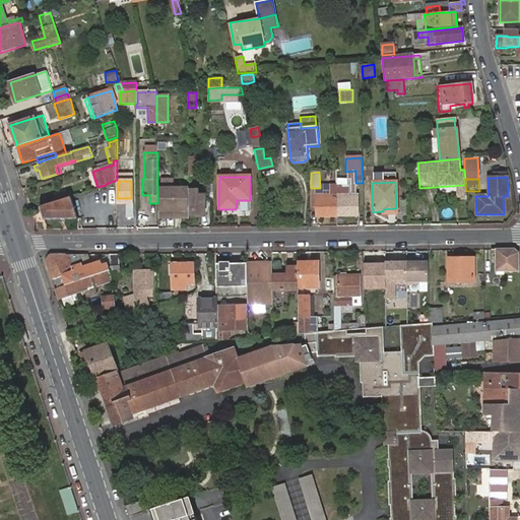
[(337,217),(336,186),(320,186),(320,188),(320,195),(316,195),(317,217),(337,217)]
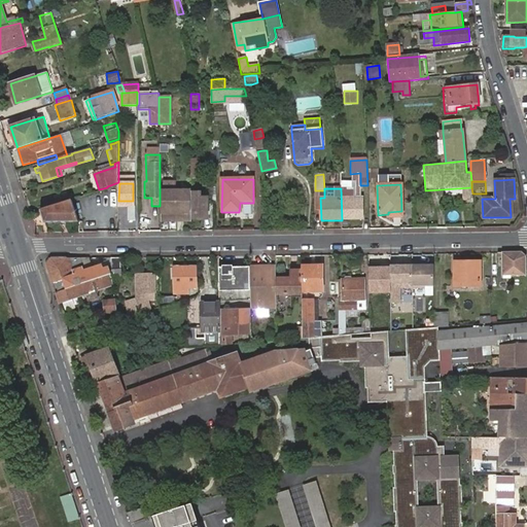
[(347,188),(341,188),(342,220),(362,220),(363,198),(359,198),(359,191),(347,191),(347,188)]
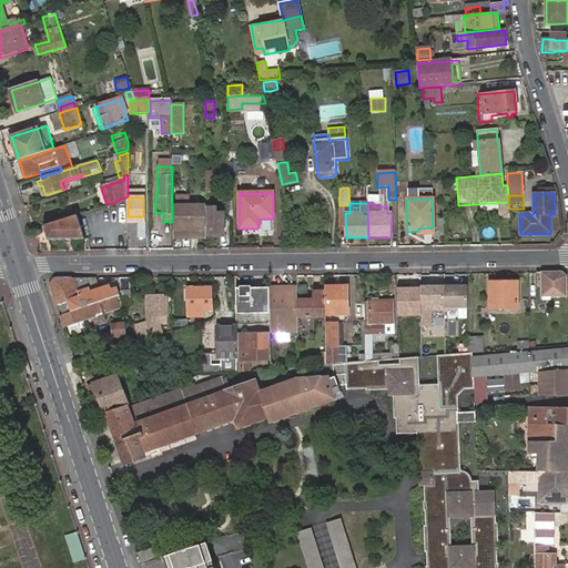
[(189,204),(172,204),(172,222),(172,230),(189,230),(189,204)]
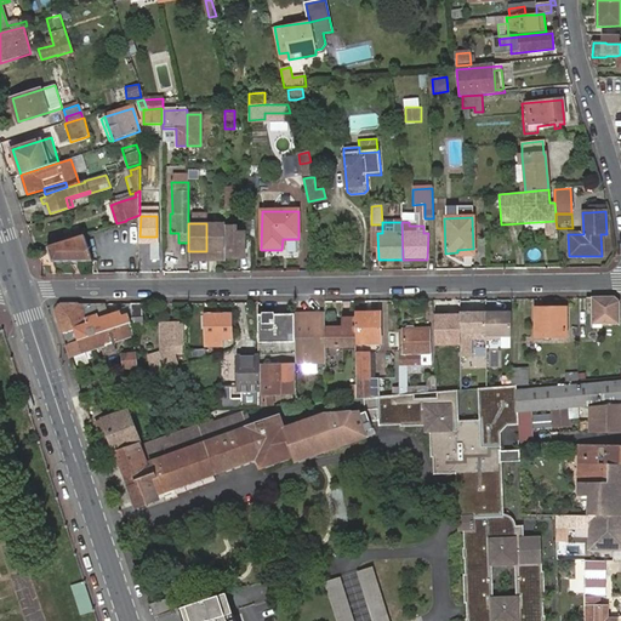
[(226,223),(206,223),(206,251),(226,250),(226,228),(226,224),(226,223)]
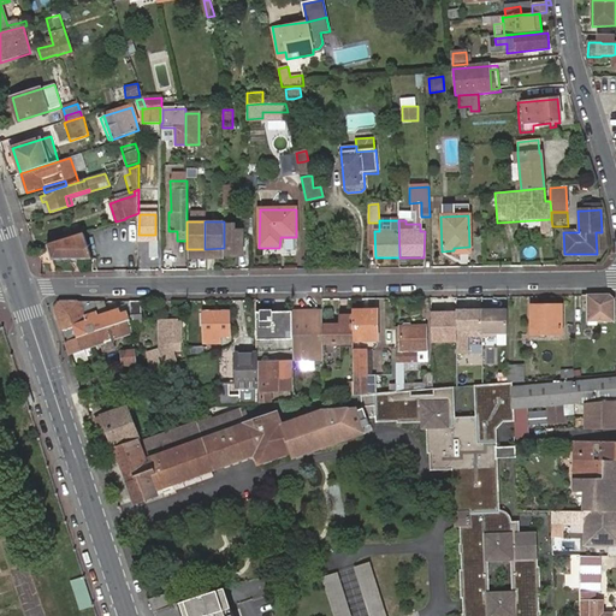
[(224,248),(224,256),(242,255),(242,232),(234,232),(234,229),(234,226),(224,226),(224,248)]
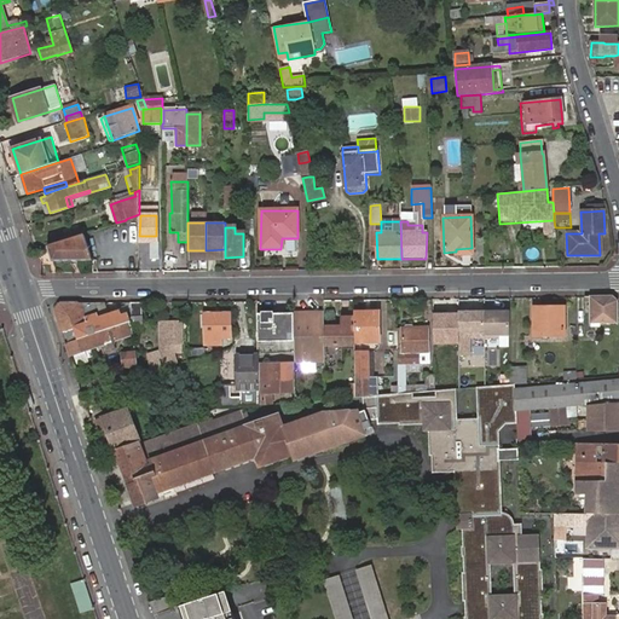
[(86,235),(48,246),(52,261),(71,261),(70,258),(77,256),(79,261),(93,261),(86,235)]
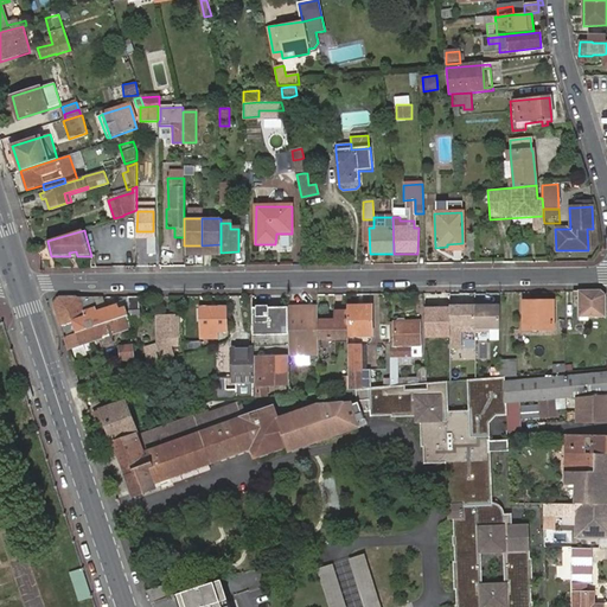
[(605,317),(605,295),(599,292),(573,292),(574,296),(580,296),(580,317),(605,317)]
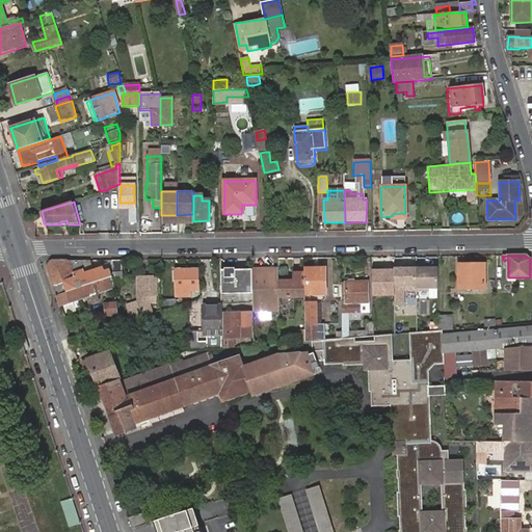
[(47,267),(56,296),(113,276),(112,268),(109,271),(103,272),(103,268),(84,272),(80,260),(50,261),(47,267)]
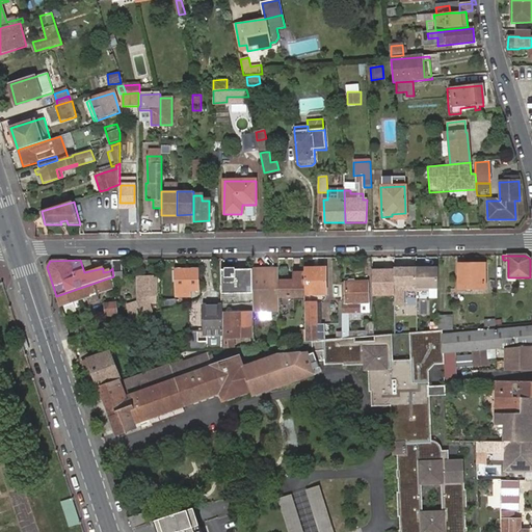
[(85,260),(80,260),(84,272),(103,268),(103,272),(109,271),(112,268),(111,262),(88,269),(85,260)]
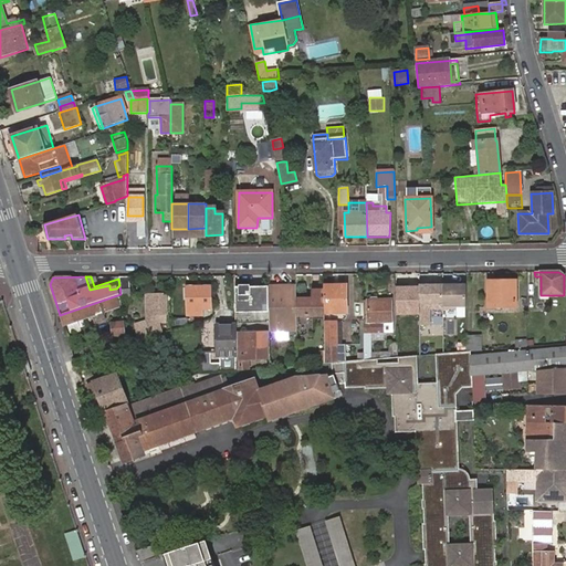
[(121,294),(122,301),(130,301),(128,278),(118,276),(118,279),(119,285),(121,294)]
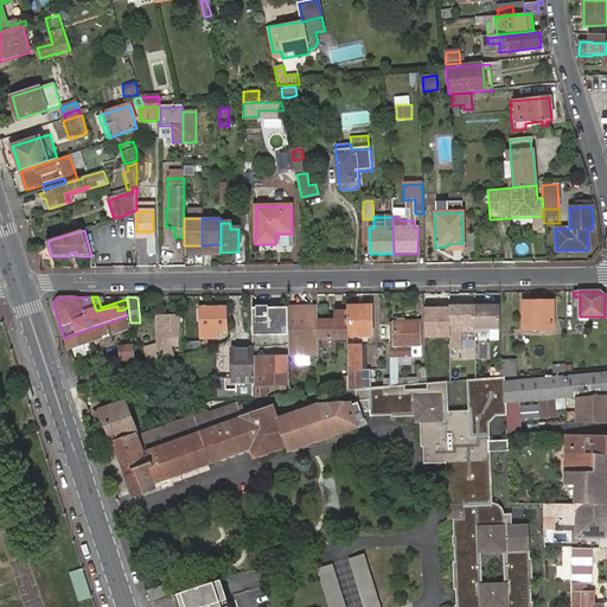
[(523,328),(553,327),(553,301),(523,301),(523,328)]
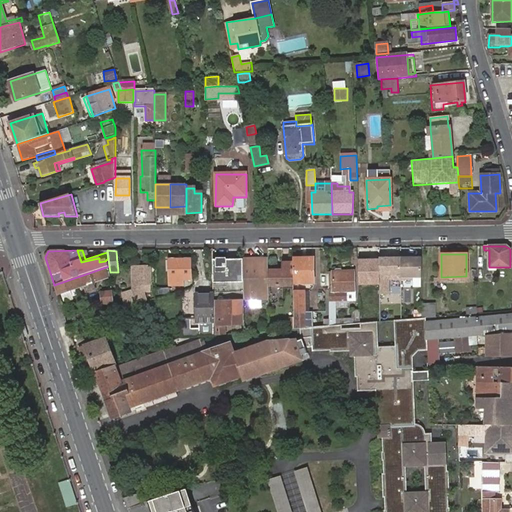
[(380,295),(389,295),(389,283),(401,283),(401,279),(401,256),(387,256),(387,259),(380,259),(380,283),(380,295)]
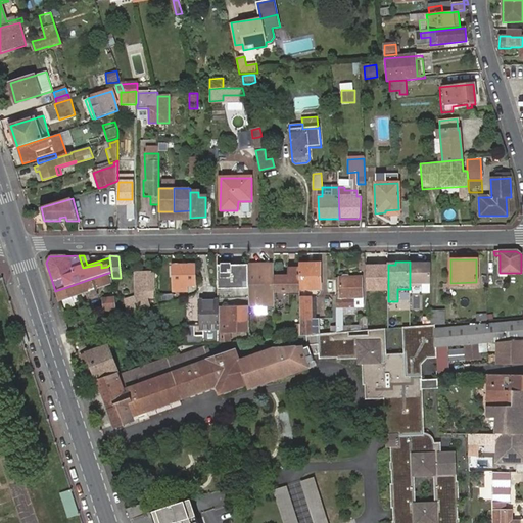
[(410,285),(422,285),(422,282),(431,282),(431,262),(410,262),(410,285)]
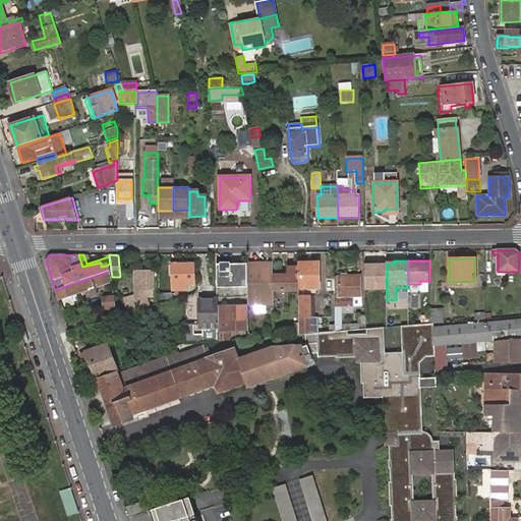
[(247,305),(273,305),(272,274),(272,262),(247,262),(247,264),(247,287),(247,305)]
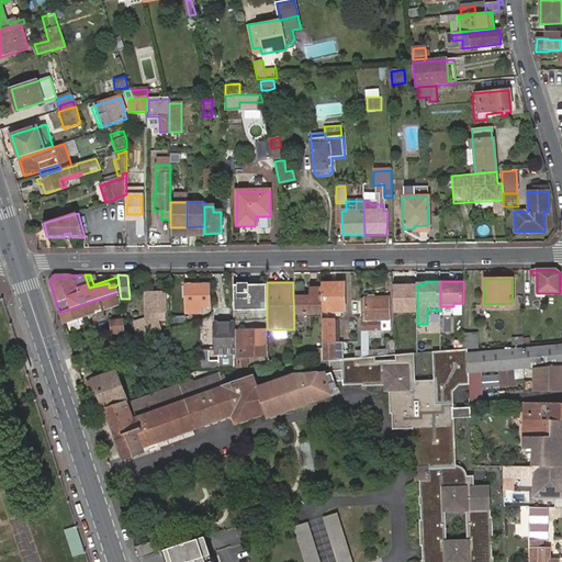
[(344,282),(321,282),(321,288),(321,310),(344,311),(344,282)]
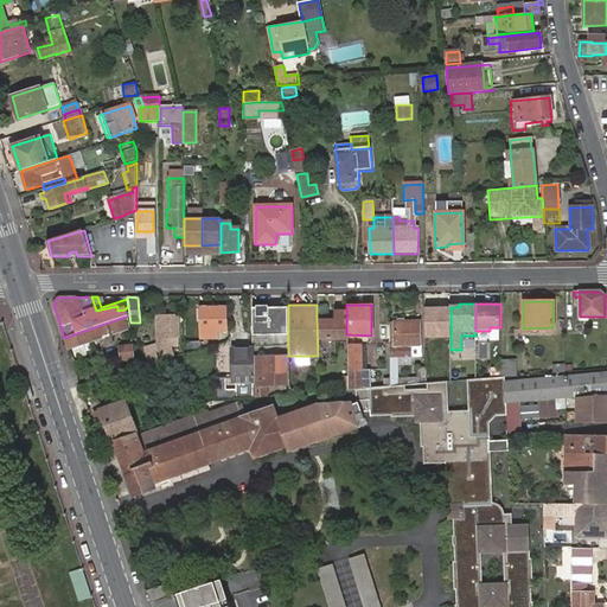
[(199,307),(200,334),(205,334),(205,330),(225,330),(224,307),(199,307)]
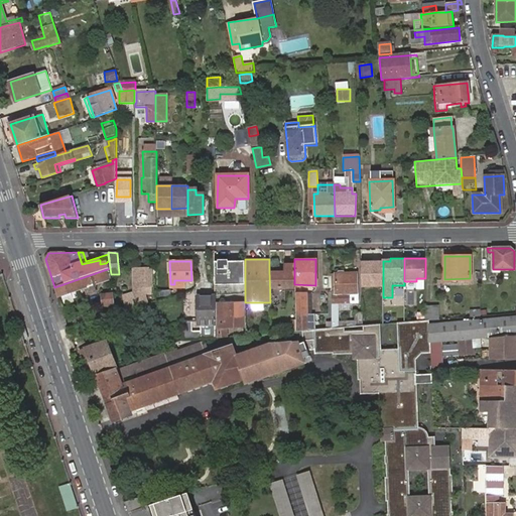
[(245,284),(245,261),(215,262),(215,285),(245,284)]
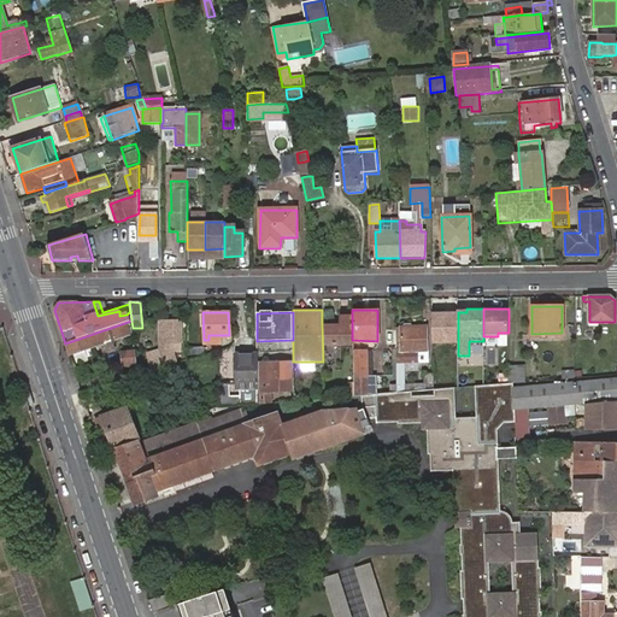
[(458,312),(432,312),(433,341),(458,341),(458,312)]
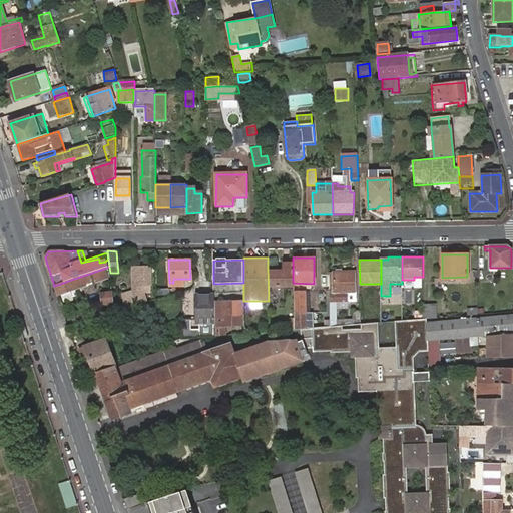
[(268,270),(269,301),(293,298),(294,291),(293,283),(293,263),(282,263),(282,270),(268,270)]
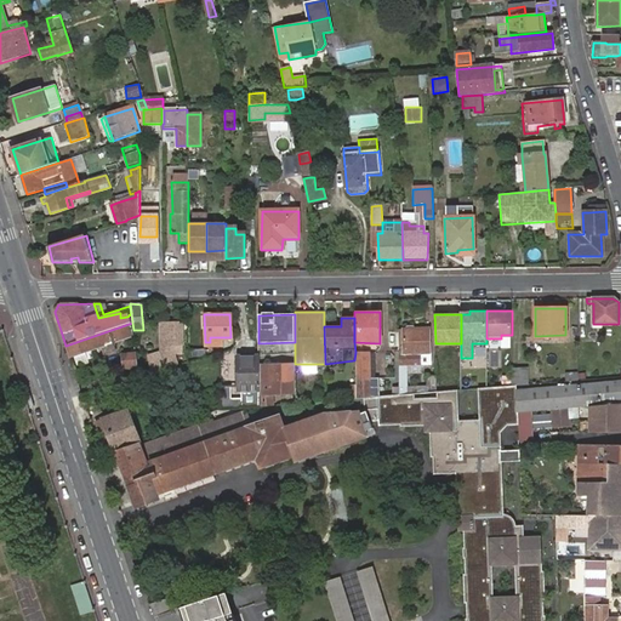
[(66,346),(68,357),(101,346),(102,355),(115,354),(110,336),(112,335),(113,335),(115,343),(134,339),(134,330),(132,323),(66,346)]
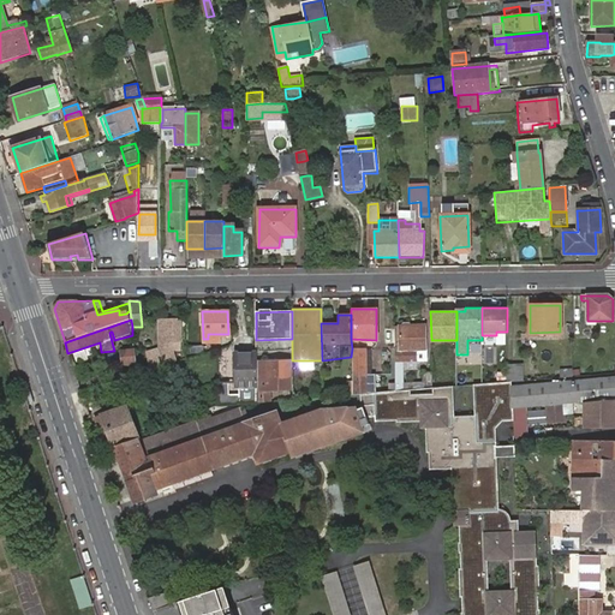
[(181,321),(160,321),(160,350),(147,352),(150,368),(174,363),(172,353),(172,351),(180,351),(181,321)]
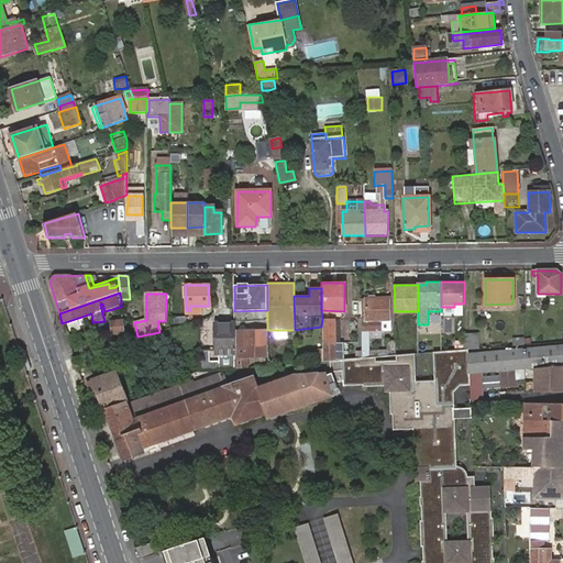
[(361,349),(361,352),(368,351),(368,340),(367,331),(382,330),(382,327),(389,327),(388,297),(365,298),(365,301),(365,317),(360,317),(361,349)]
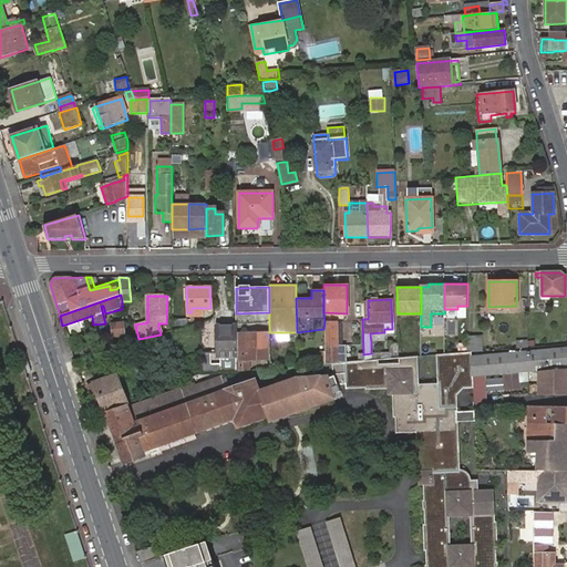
[(329,344),(329,358),(346,358),(346,343),(337,343),(336,321),(325,321),(323,329),(323,343),(329,344)]
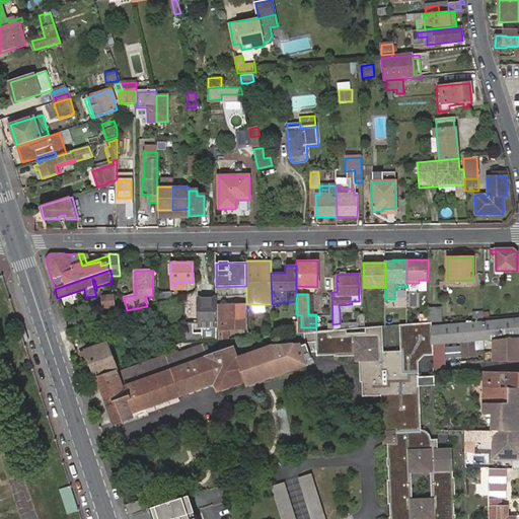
[(215,305),(215,296),(197,297),(197,331),(193,331),(193,320),(183,320),(184,342),(216,340),(216,331),(215,305)]
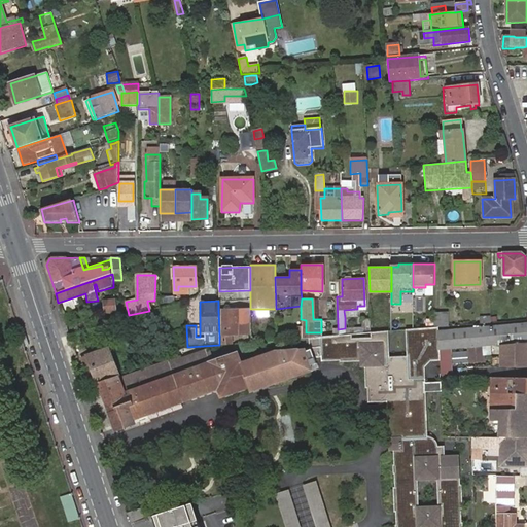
[(115,311),(115,303),(103,304),(104,311),(115,311)]
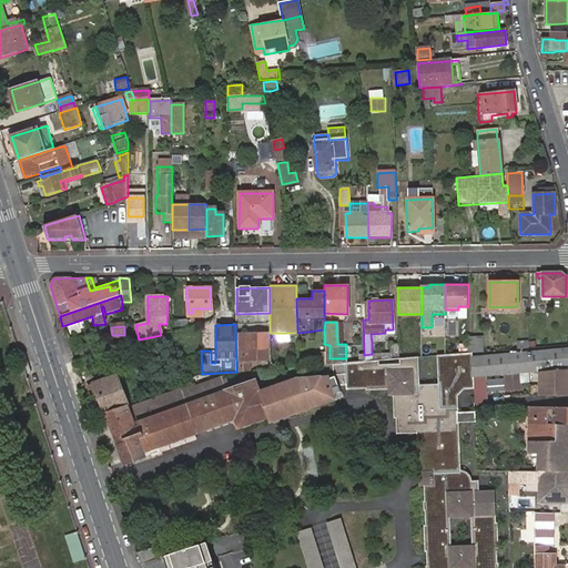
[(271,362),(270,333),(235,334),(236,363),(271,362)]
